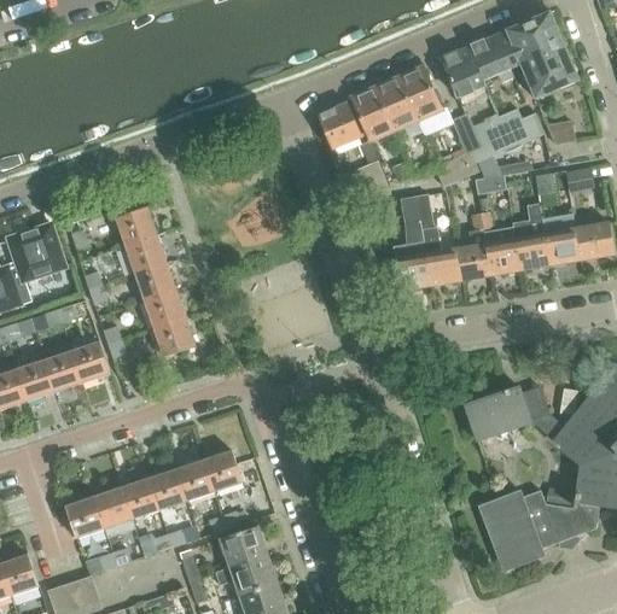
[(505,30),(495,35),(510,69),(519,64),(533,98),(577,80),(548,11),(504,29),(505,30)]
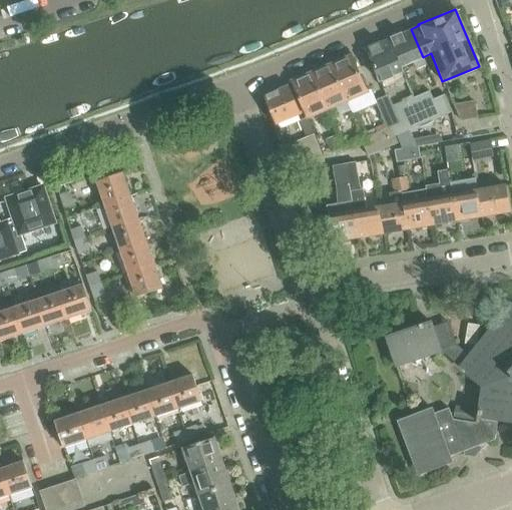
[(400,66),(413,61),(416,68),(426,64),(423,57),(411,29),(388,38),(400,66)]
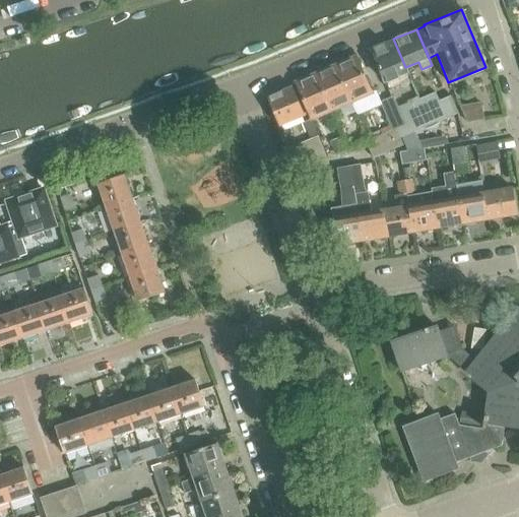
[(383,77),(386,84),(388,88),(410,79),(405,67),(393,39),(371,49),(382,77),(383,77)]
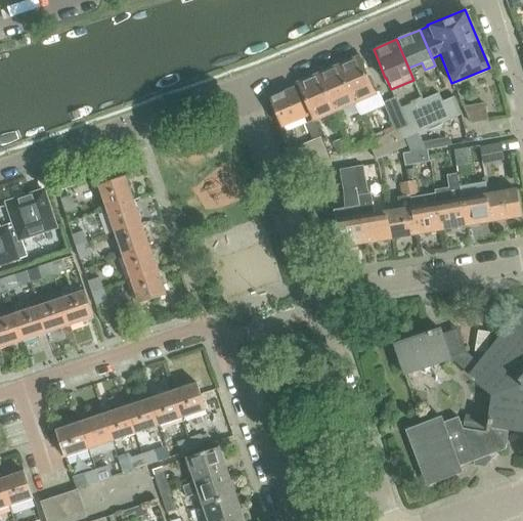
[(357,56),(337,64),(352,101),(357,112),(359,115),(383,104),(382,101),(377,90),(373,92),(357,56)]
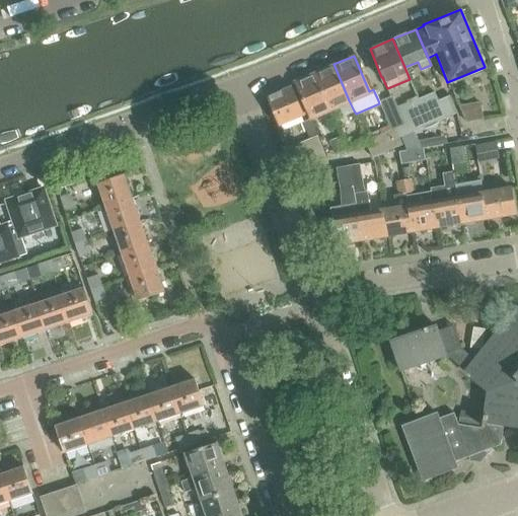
[(334,64),(314,72),(329,108),(335,120),(354,111),(349,100),(334,64)]
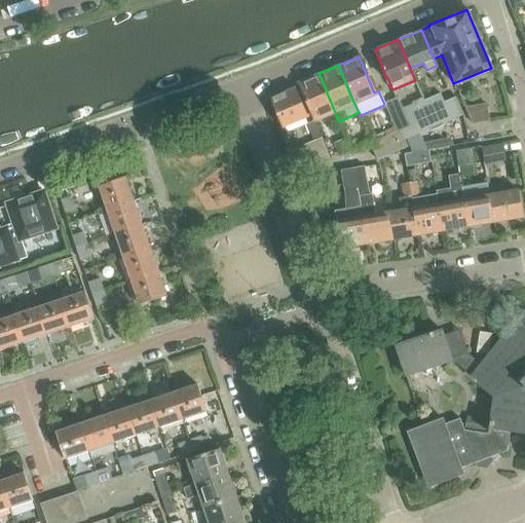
[(314,118),(315,117),(334,110),(319,73),(299,81),(300,84),(314,118)]
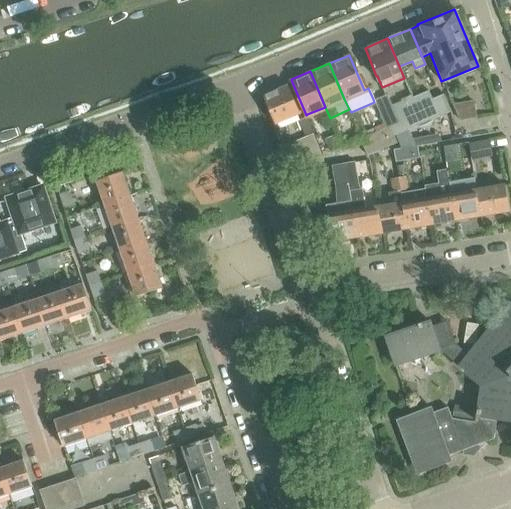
[(274,122),(299,112),(287,84),(262,95),(274,122)]
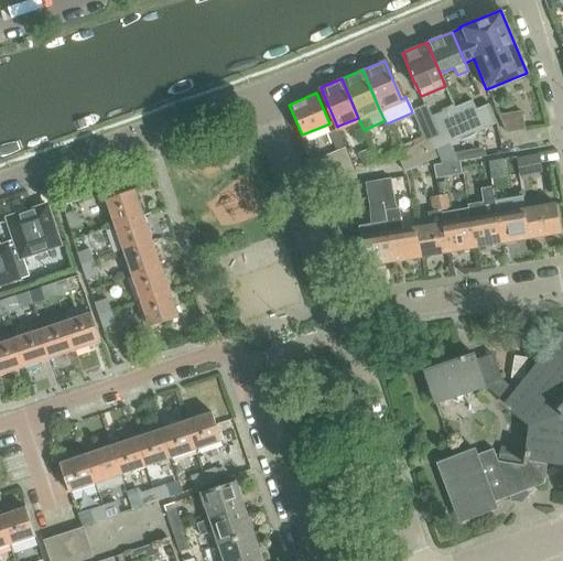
[(426,103),(423,104),(436,135),(429,137),(433,147),(477,129),(478,128),(483,127),(475,108),(471,99),(454,106),(452,104),(441,108),(442,109),(431,115),(426,103)]
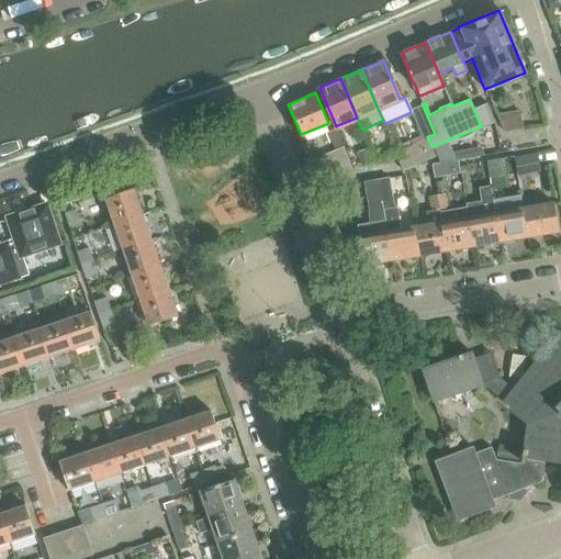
[(485,102),(473,108),(481,126),(493,121),(485,102)]
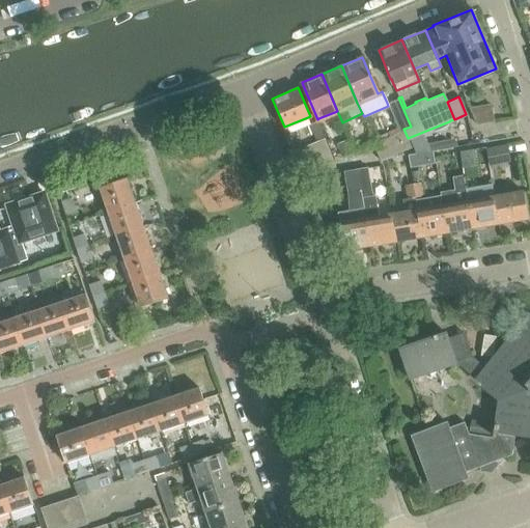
[(388,106),(398,131),(403,129),(411,127),(398,98),(387,103),(388,106)]
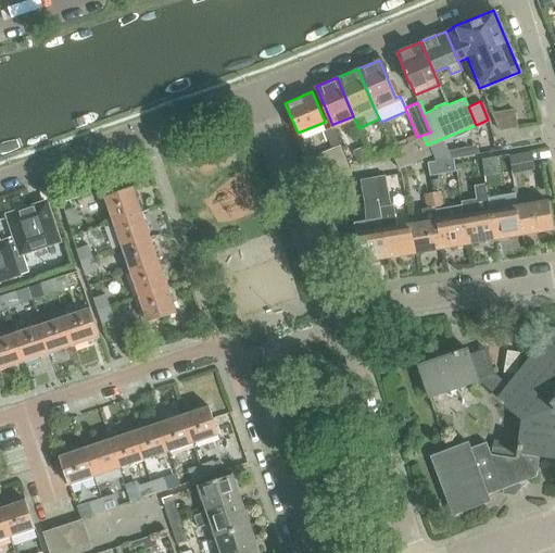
[(512,109),(491,112),(497,129),(515,126),(512,109)]
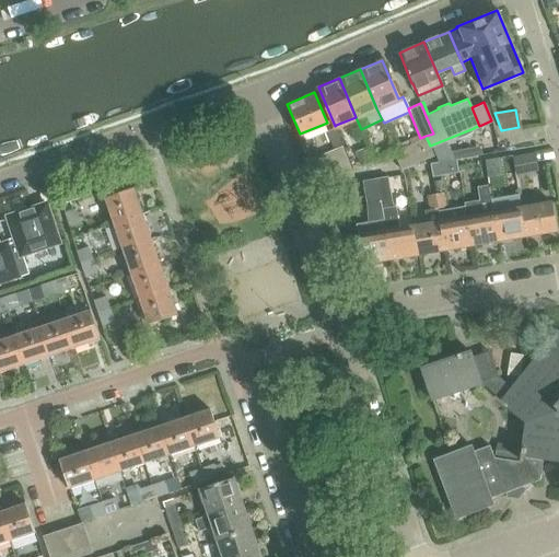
[(434,154),(430,146),(426,136),(420,138),(393,150),(400,169),(434,154)]
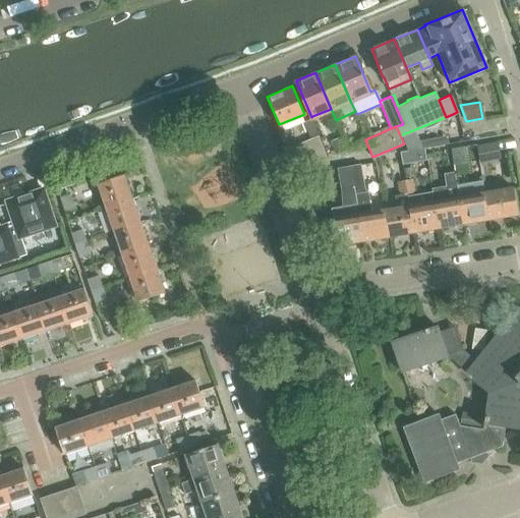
[(305,160),(327,156),(318,134),(297,142),(305,160)]
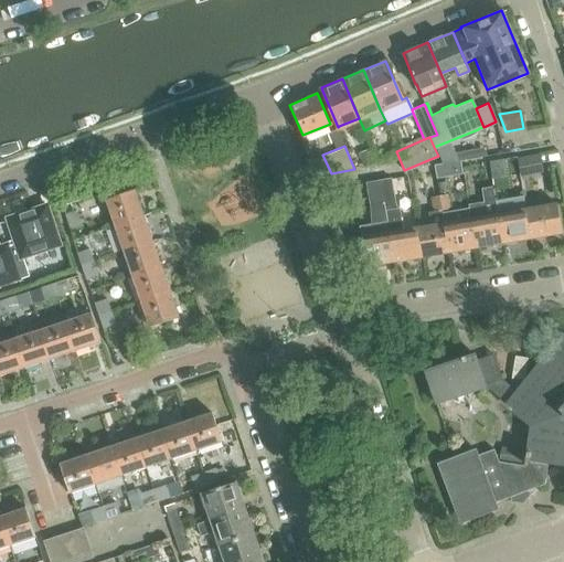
[(371,146),(359,151),(364,165),(376,160),(371,146)]
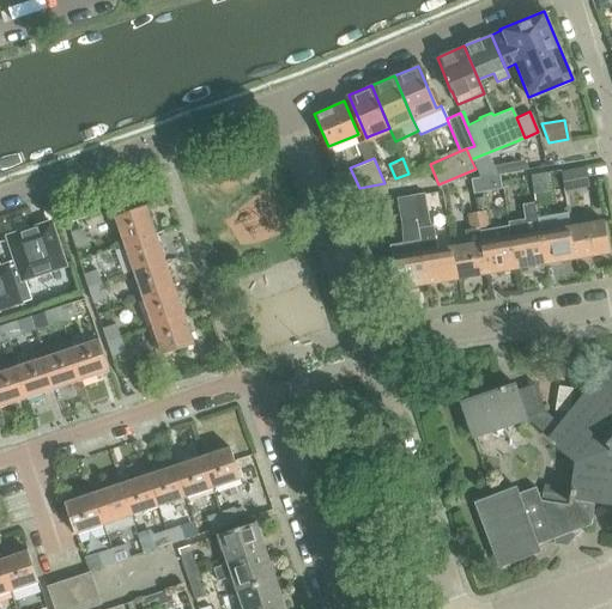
[(589,186),(586,165),(561,170),(564,189),(589,186)]
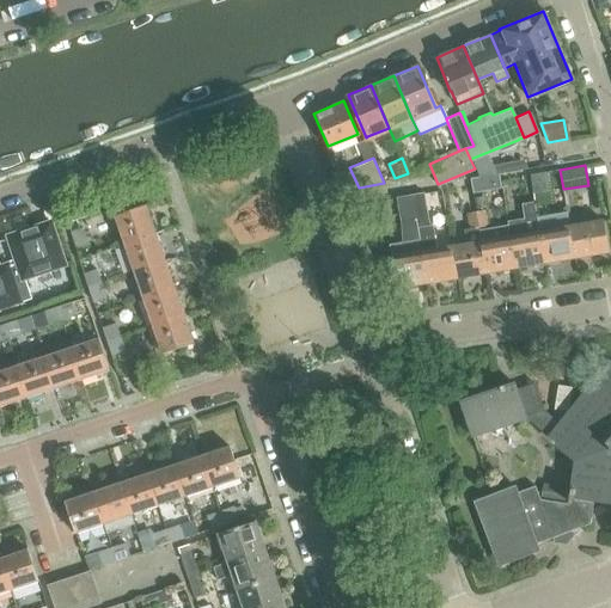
[(547,190),(544,171),(530,173),(532,192),(547,190)]
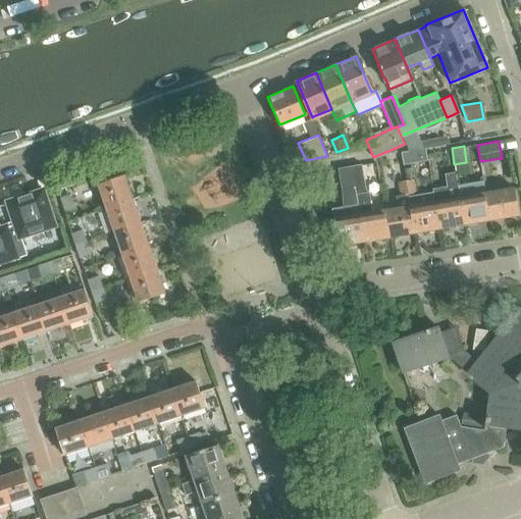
[(384,210),(372,212),(369,191),(366,191),(361,163),(351,165),(354,187),(357,203),(363,241),(388,237),(384,210)]
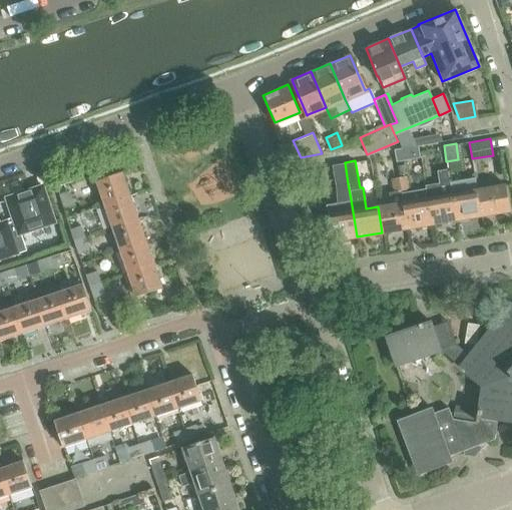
[(336,186),(348,183),(345,162),(332,164),(336,186)]
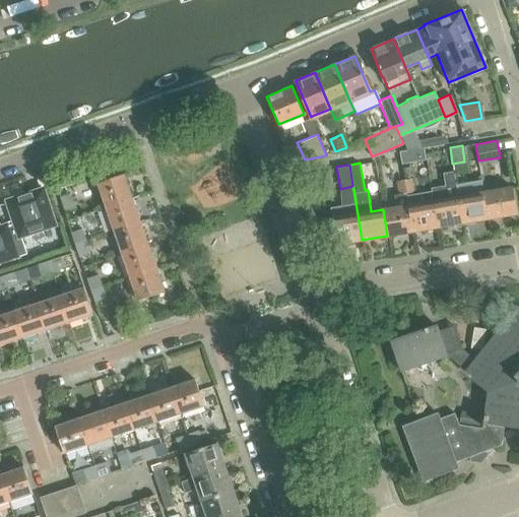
[(453,170),(446,172),(442,172),(444,185),(431,187),(432,190),(430,190),(436,228),(462,222),(453,170)]
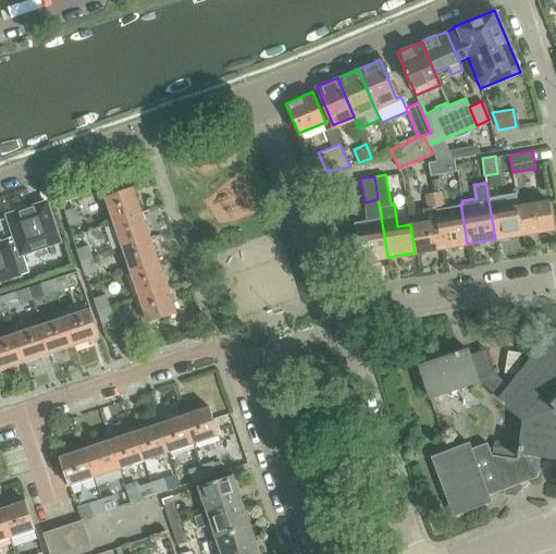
[(103,196),(112,221),(140,211),(132,186),(103,196)]
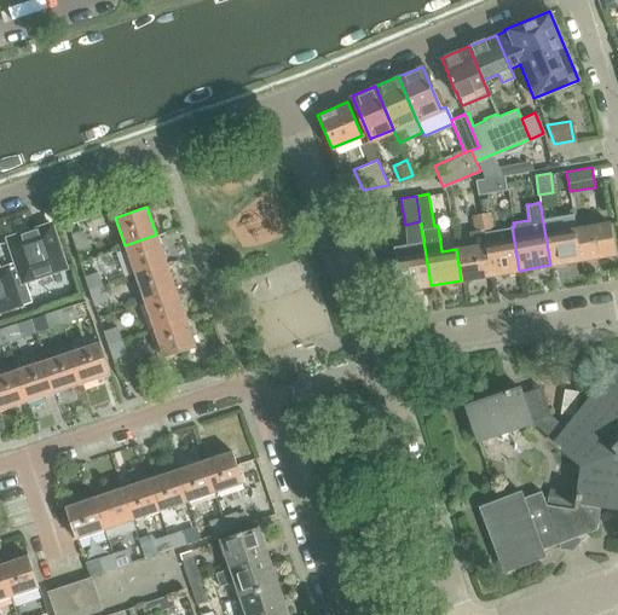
[(489,212),(480,213),(483,228),(491,227),(489,212)]
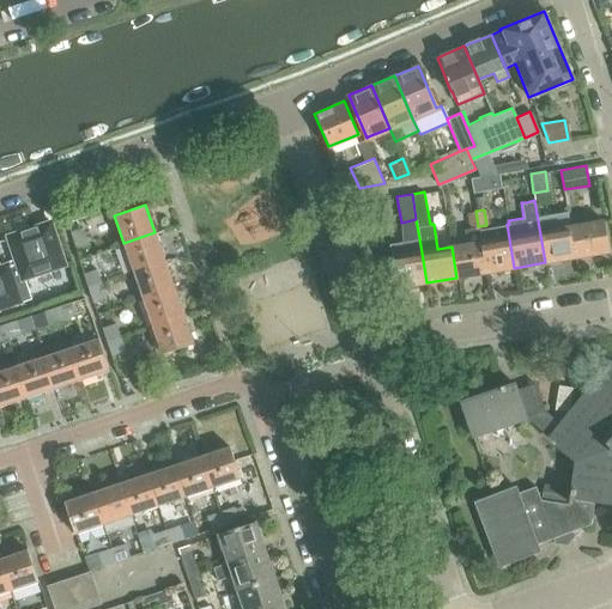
[(18,211),(0,217),(0,233),(23,227),(18,211)]
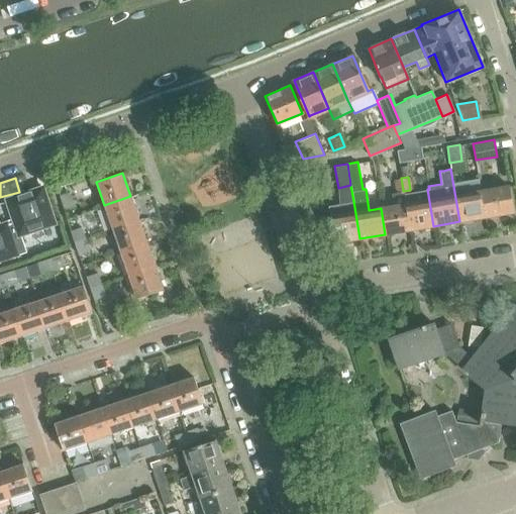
[(403,193),(403,191),(401,178),(394,179),(396,192),(391,193),(393,206),(381,208),(385,234),(410,230),(405,204),(403,193)]
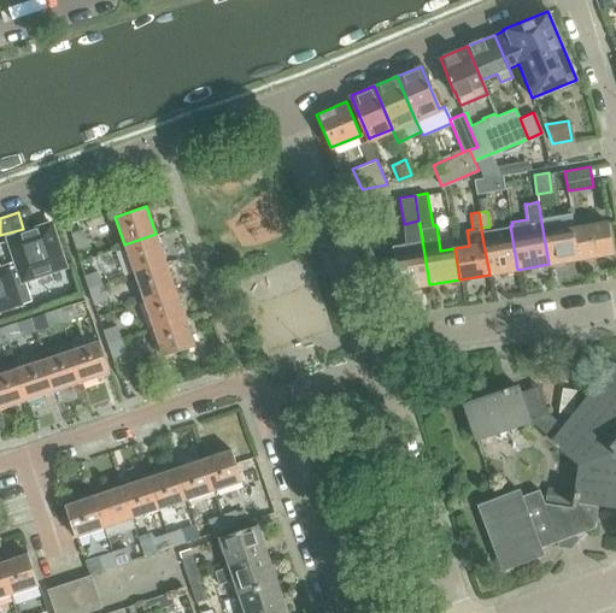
[(570,214),(541,219),(549,264),(578,259),(573,228),(570,214)]
